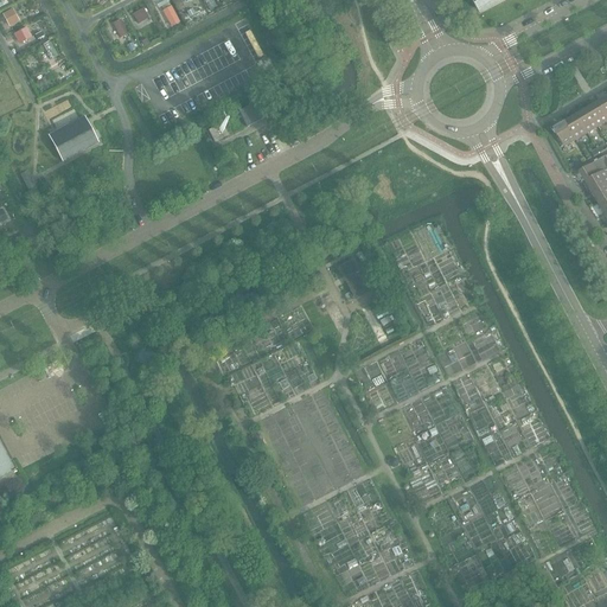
[(211,0),(208,0),(205,1),(210,11),(216,7),(211,0)]
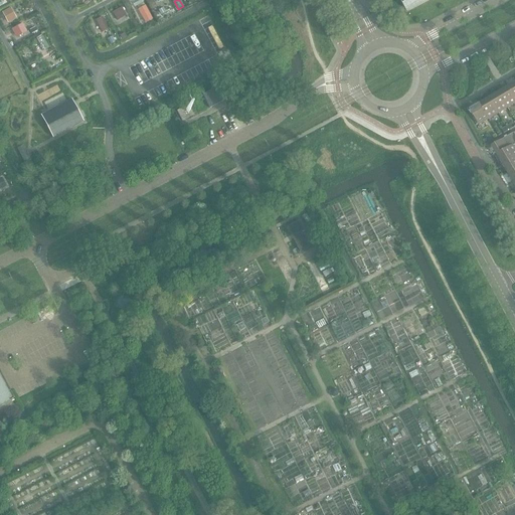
[(399,0),(405,9),(407,11),(428,0),(399,0)]
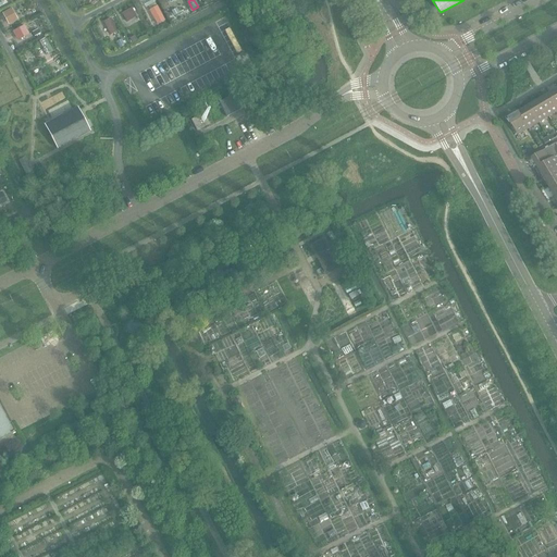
[(157,25),(163,21),(156,7),(149,10),(157,25)]
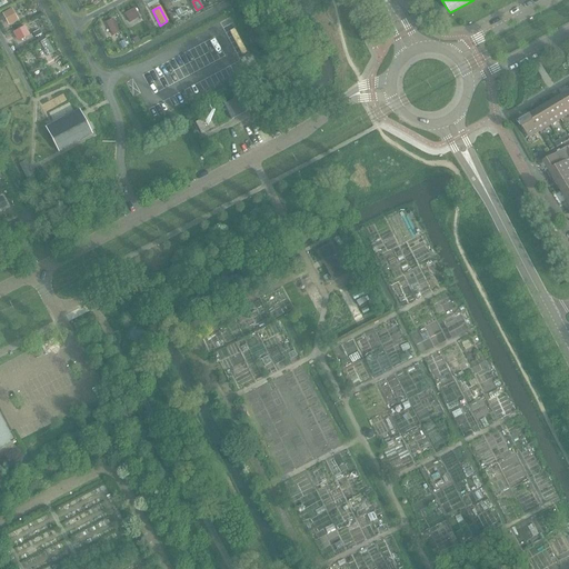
[(17,19),(11,9),(2,13),(8,23),(17,19)]
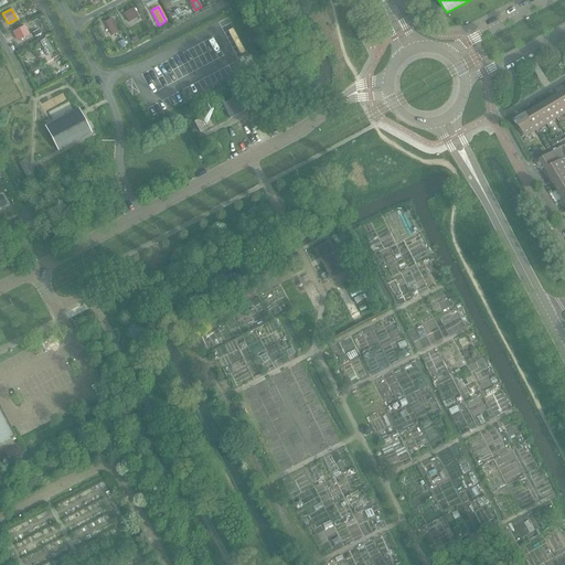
[(134,9),(124,14),(128,22),(137,17),(134,9)]
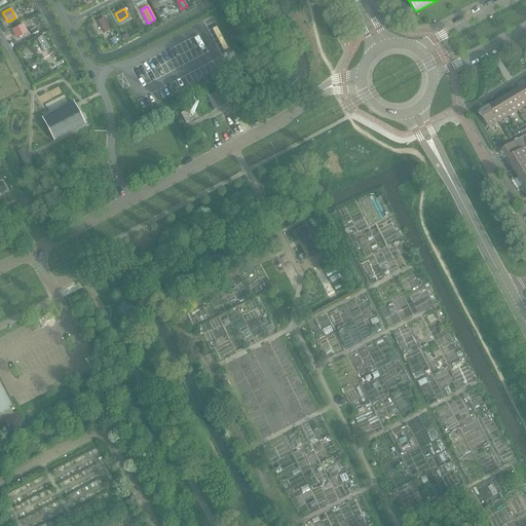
[(98,21),(104,33),(110,30),(104,17),(98,21)]
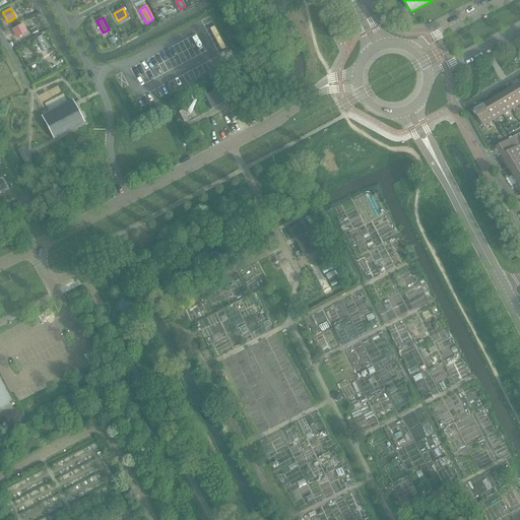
[(17,38),(26,33),(22,24),(13,29),(17,38)]
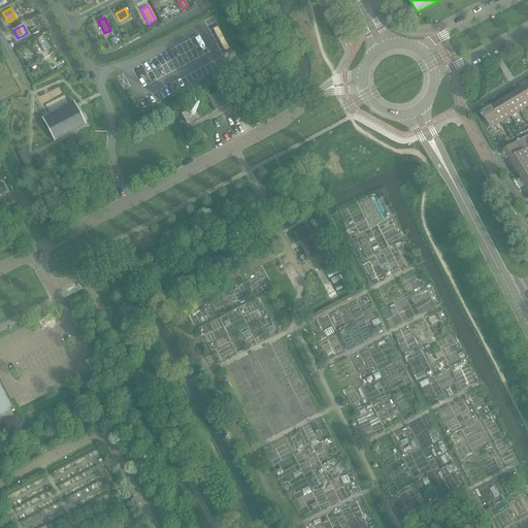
[(42,37),(37,39),(44,52),(50,48),(42,37)]
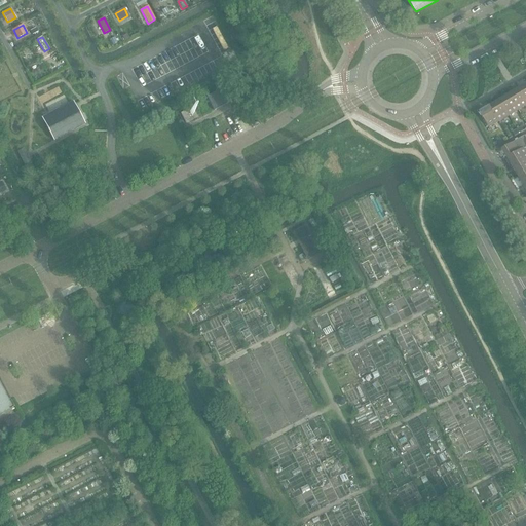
[(236,55),(233,49),(223,55),(225,61),(236,55)]
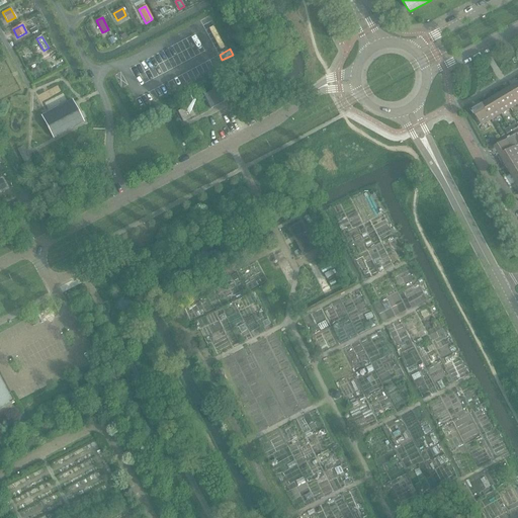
[(203,95),(210,108),(210,109),(225,102),(218,88),(203,95)]
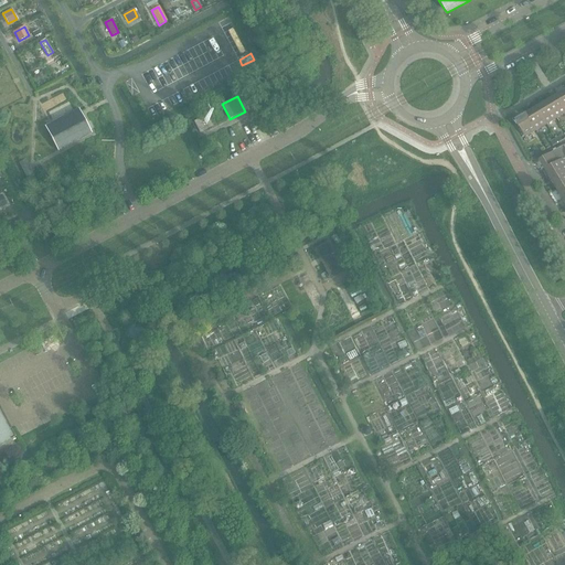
[(545,102),(555,119),(564,113),(564,112),(556,96),(545,102)]
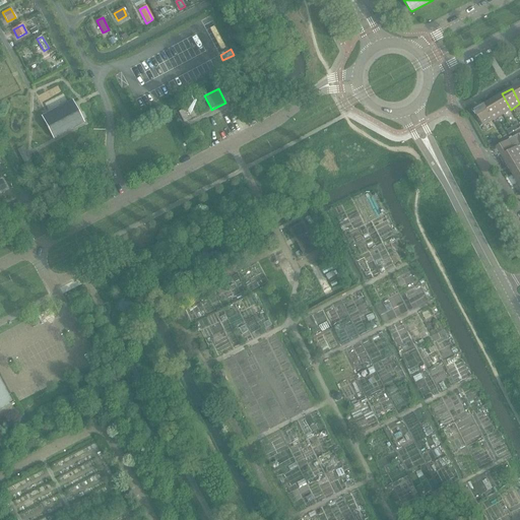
[(511,110),(502,93),(493,100),(502,116),(511,110)]
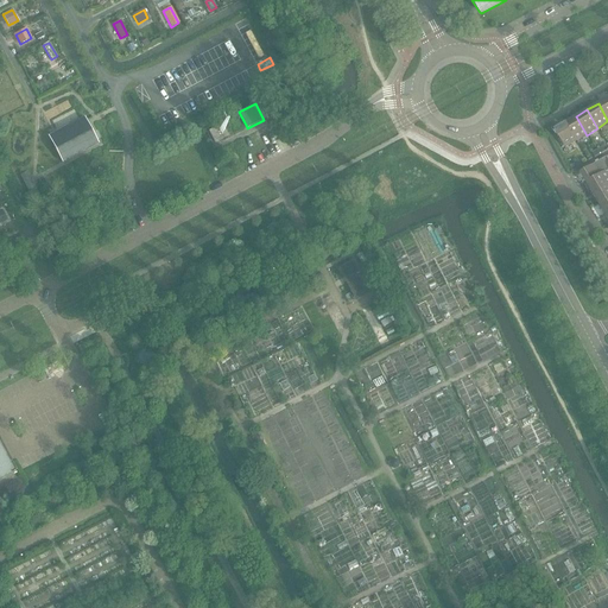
[(576,141),(587,135),(576,116),(565,124),(576,141)]
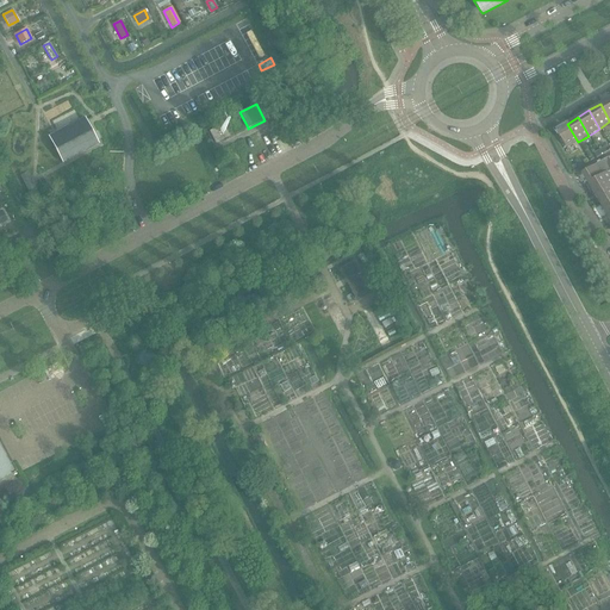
[(49,137),(62,163),(98,145),(85,119),(49,137)]
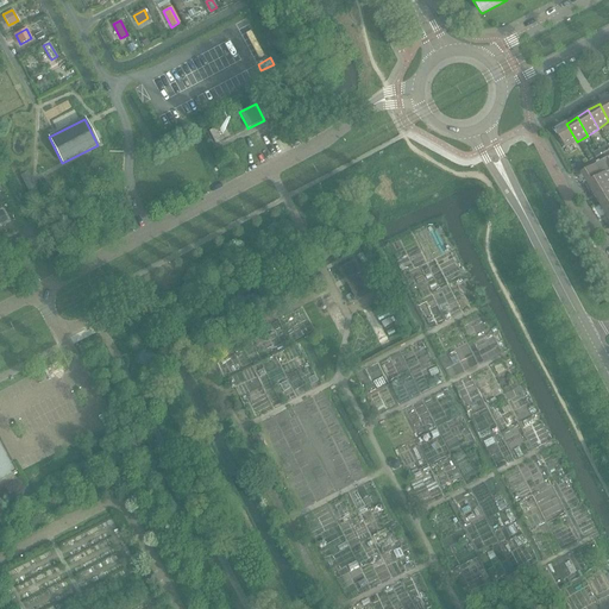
[(577,142),(566,124),(556,130),(566,149),(577,142)]
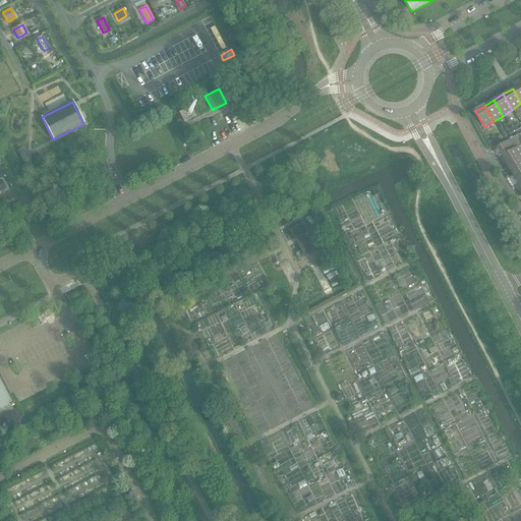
[(179,113),(183,121),(189,119),(184,110),(179,113)]
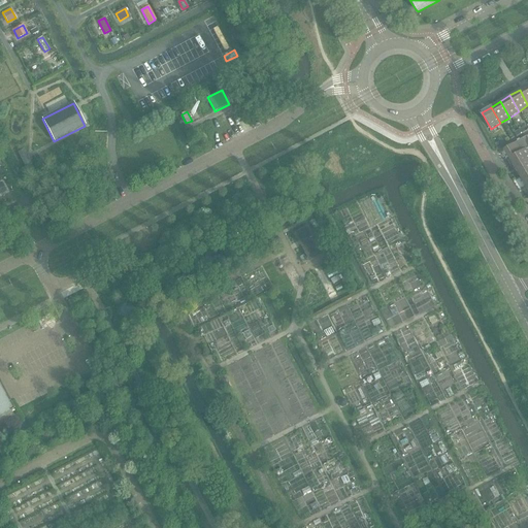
[(527,138),(526,136),(503,150),(508,159),(527,146),(527,138)]
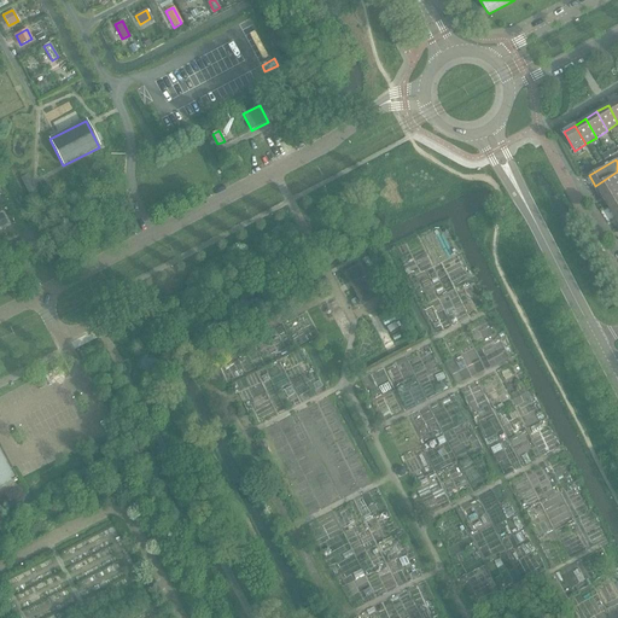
[(617,172),(595,186),(602,197),(617,186),(617,178),(616,175),(617,173),(617,172)]
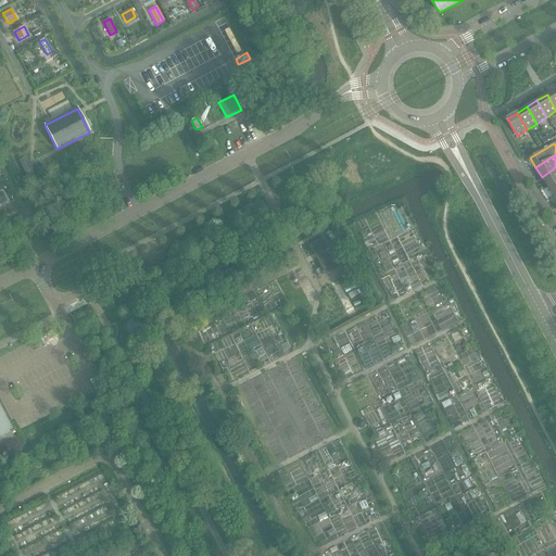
[(33,173),(25,158),(20,161),(27,176),(33,173)]
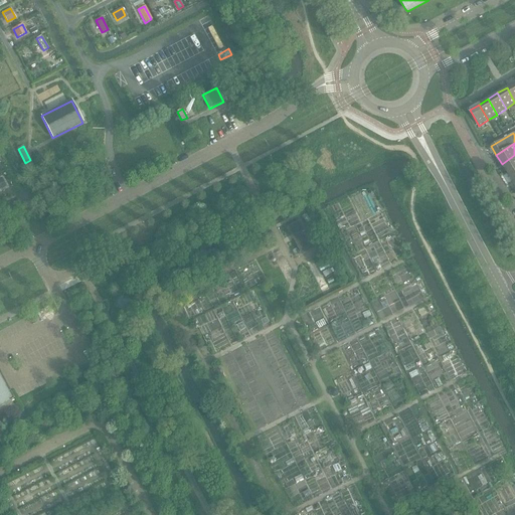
[(514,155),(502,164),(507,173),(514,168),(514,155)]
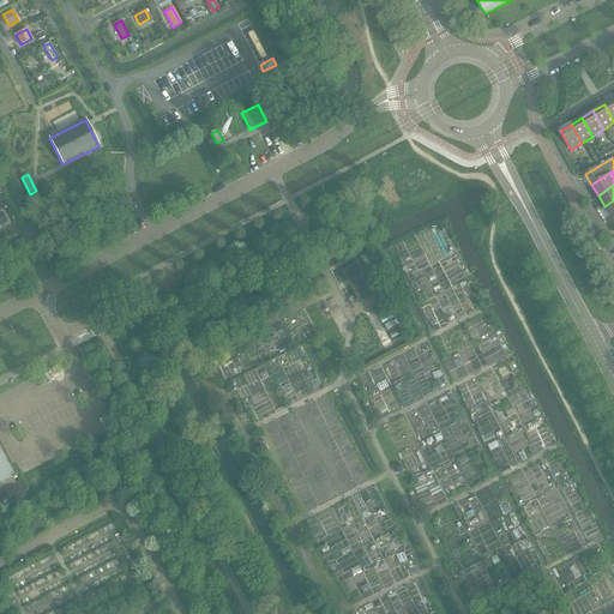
[(343,271),(350,286),(360,304),(374,296),(357,264),(343,271)]
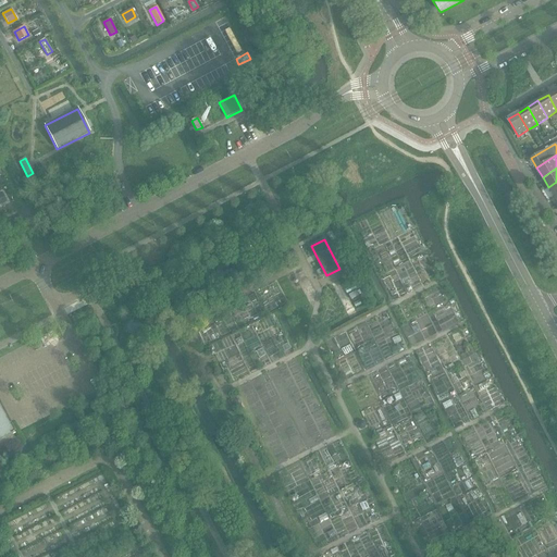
[(356,291),(348,295),(351,299),(359,296),(356,291)]
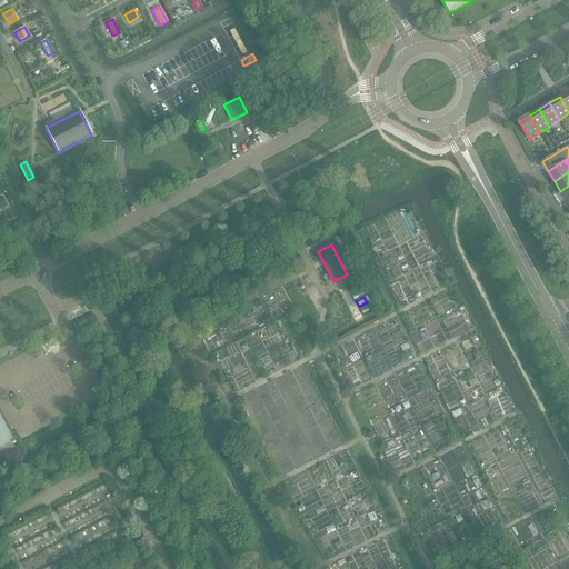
[(0,409),(0,448),(16,440),(0,409)]
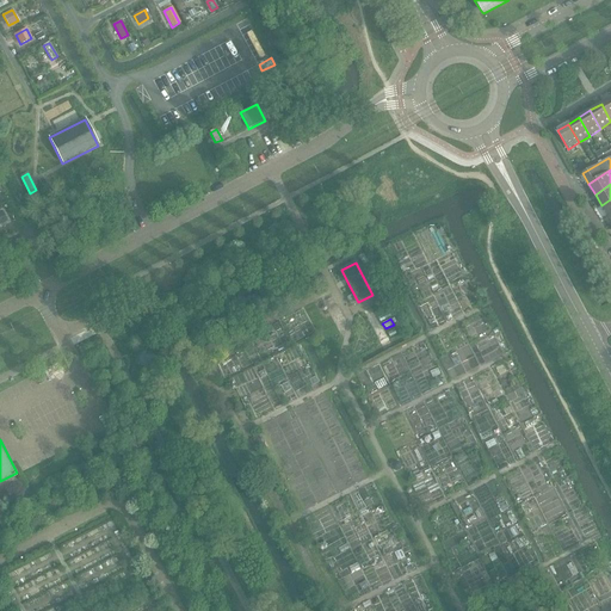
[(393,463),(392,467),(394,470),(397,471),(400,469),(401,466),(400,462),(396,462),(393,463)]
